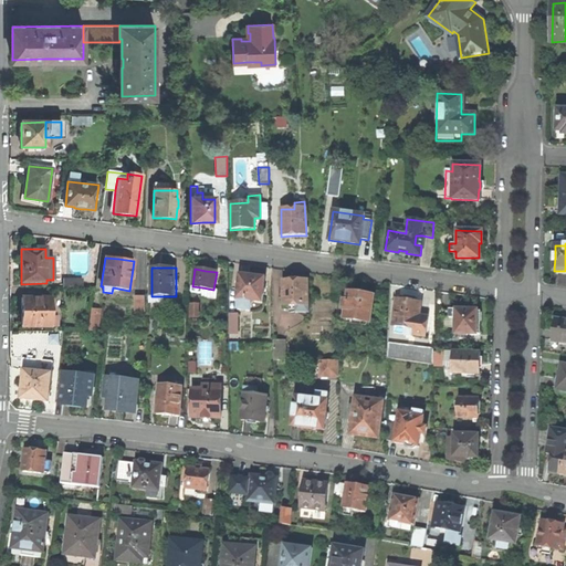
[(240,299),(251,301),(262,302),(265,278),(252,276),(240,274),(237,301),(240,301),(240,299)]
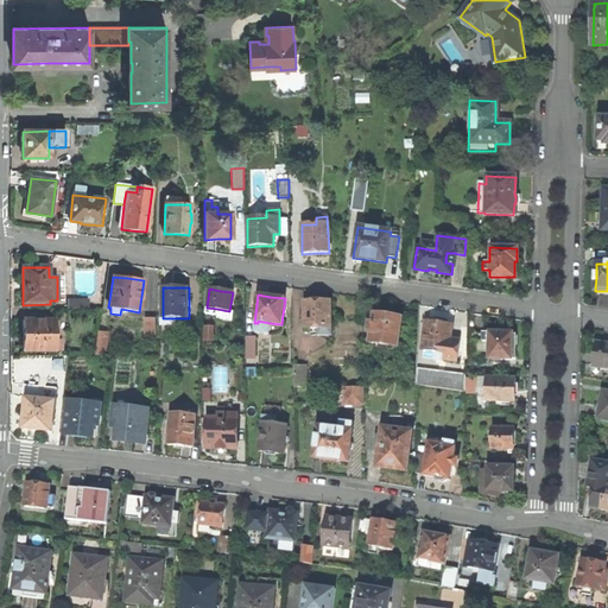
[(303,303),(304,328),(317,328),(317,335),(331,335),(330,302),(322,302),(316,302),(316,301),(312,299),(306,301),(306,303),(303,303)]
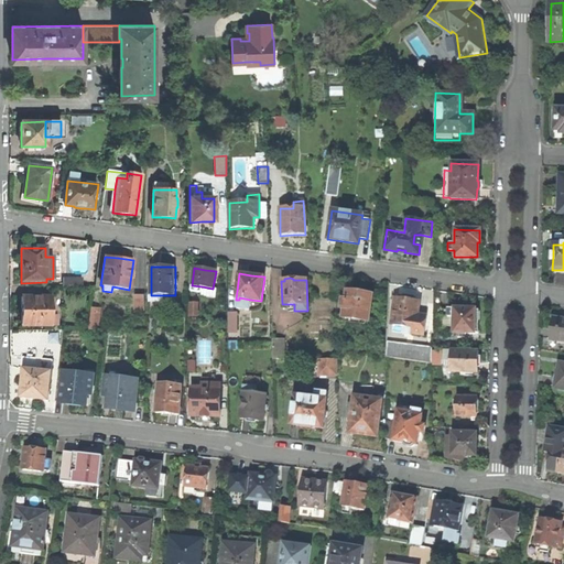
[(213,289),(202,286),(202,292),(201,295),(216,297),(217,289),(213,289)]
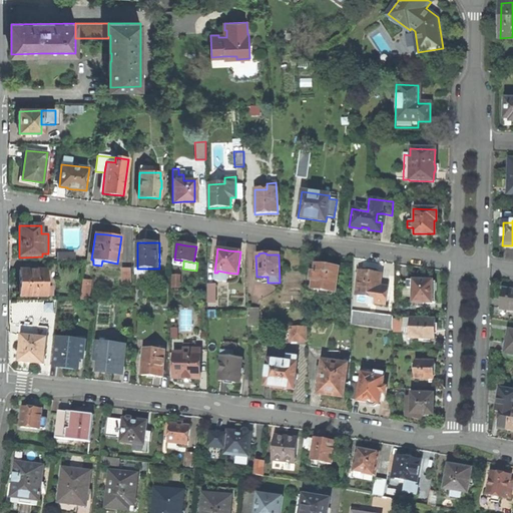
[(314,274),(311,273),(310,281),(313,281),(312,290),(343,294),(345,278),(337,277),(338,270),(326,268),(315,266),(314,274)]
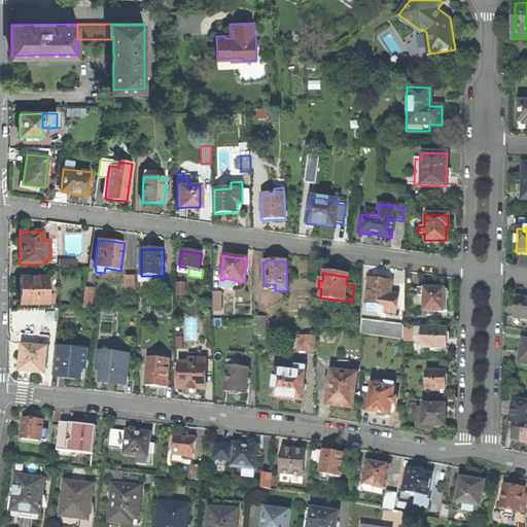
[(21,305),(54,305),(54,295),(47,295),(47,278),(20,278),(21,291),(21,305)]
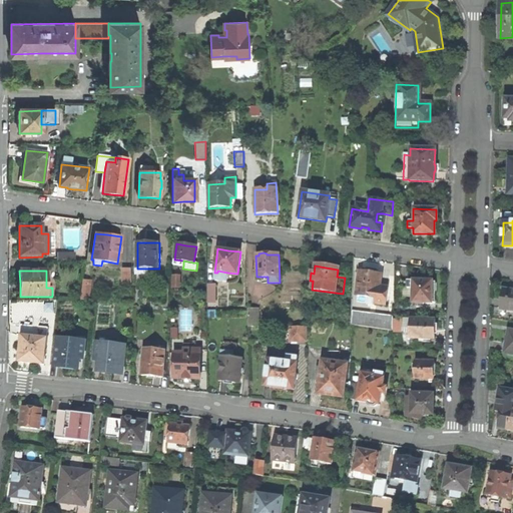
[(226,281),(227,273),(217,271),(217,273),(216,280),(226,281)]
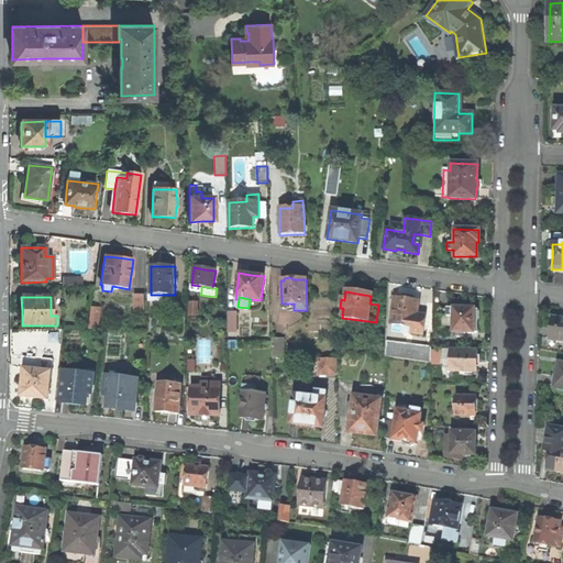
[(407,300),(393,298),(390,311),(393,311),(392,324),(415,328),(415,331),(422,332),(424,317),(416,316),(418,301),(407,300)]
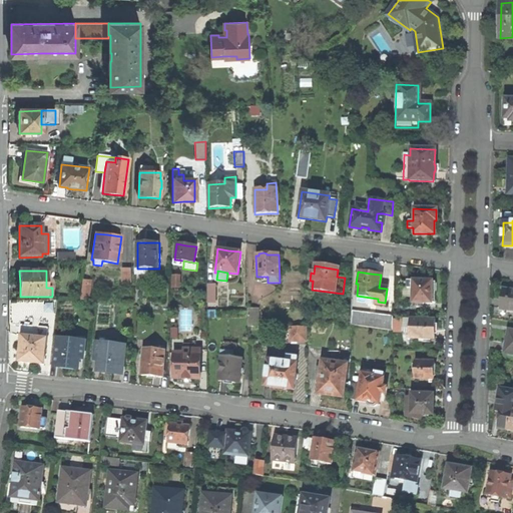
[(84,281),(81,301),(88,301),(91,282),(84,281)]
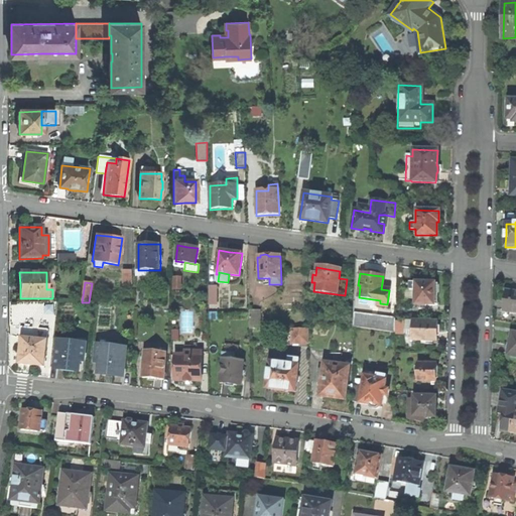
[(433,282),(414,282),(414,305),(417,305),(417,309),(423,309),(424,305),(433,305),(433,303),(436,303),(436,293),(437,283),(433,282)]
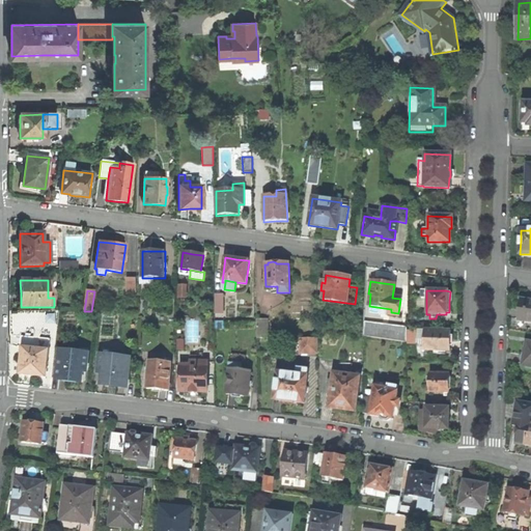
[(216,308),(224,308),(224,295),(216,295),(216,308)]
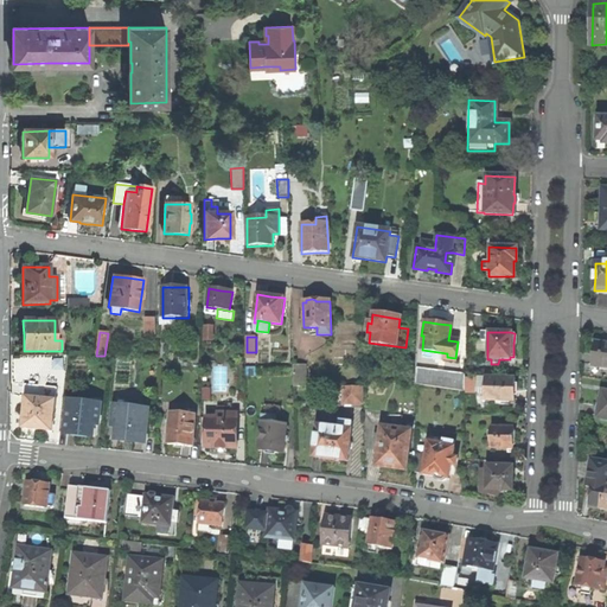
[(606,368),(606,344),(595,343),(594,353),(592,366),(606,368)]
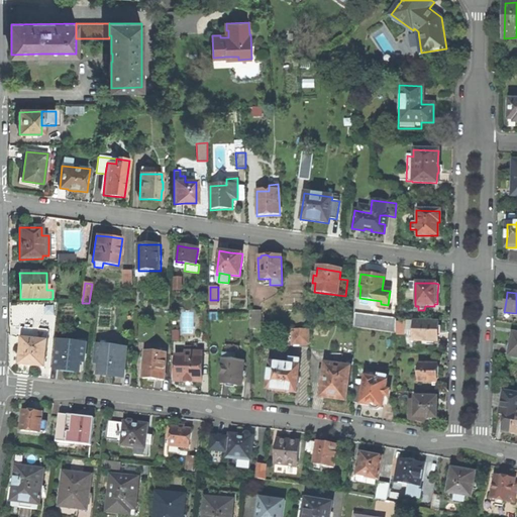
[(249,329),(259,329),(259,312),(249,312),(249,329)]
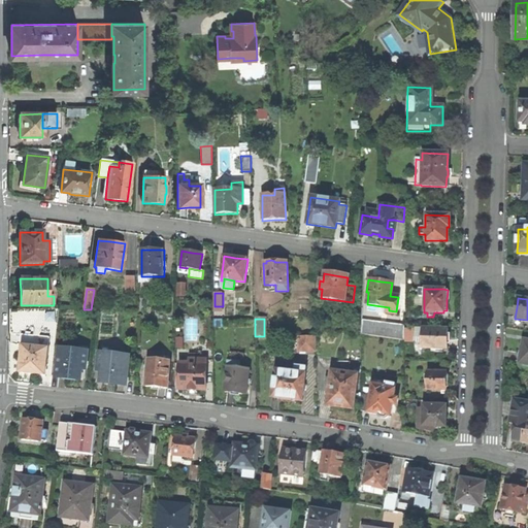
[(361,334),(403,340),(404,327),(362,322),(361,334)]
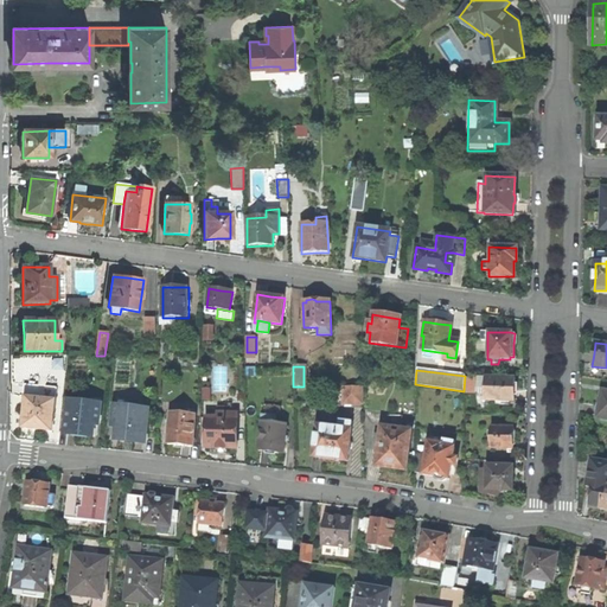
[(483,378),(475,378),(475,388),(479,388),(479,391),(484,391),(484,401),(512,401),(512,390),(512,378),(483,377),(483,378)]
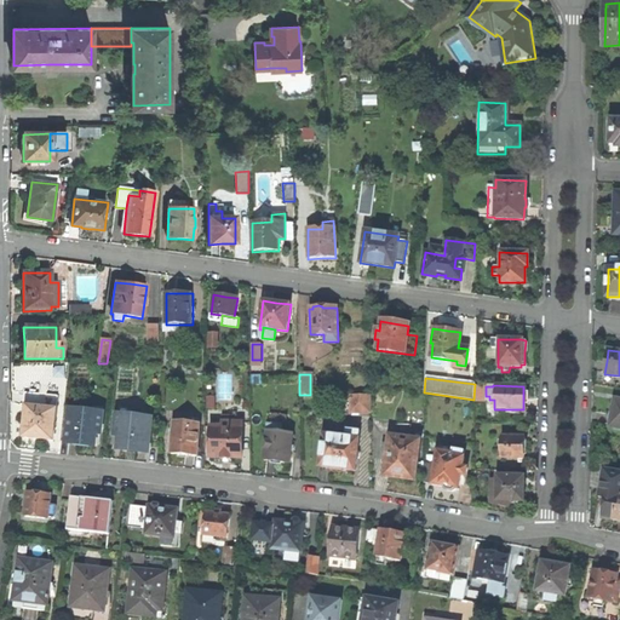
[(395,389),(377,388),(375,406),(394,407),(395,389)]
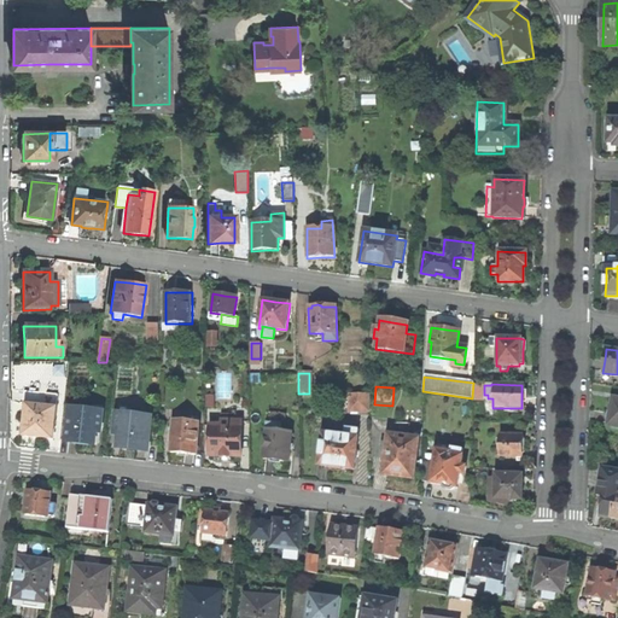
[(40,439),(53,441),(58,396),(24,394),(23,407),(27,407),(24,437),(40,439)]
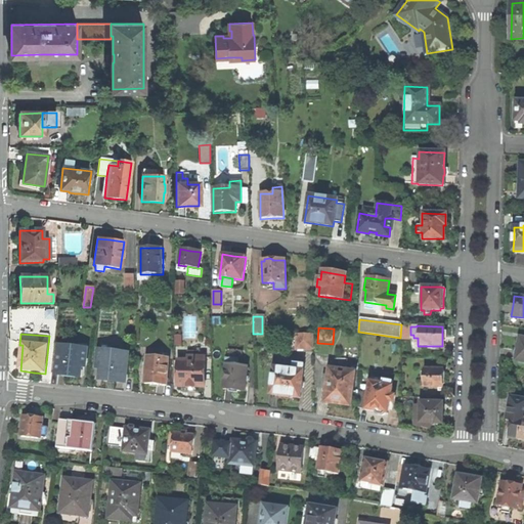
[(311,348),(311,334),(295,334),(295,349),(311,348)]
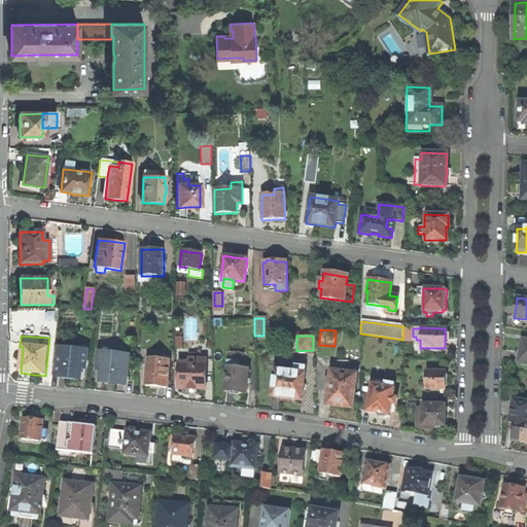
[(81,380),(82,369),(85,370),(88,347),(79,347),(78,352),(60,350),(57,377),(71,379),(81,380)]
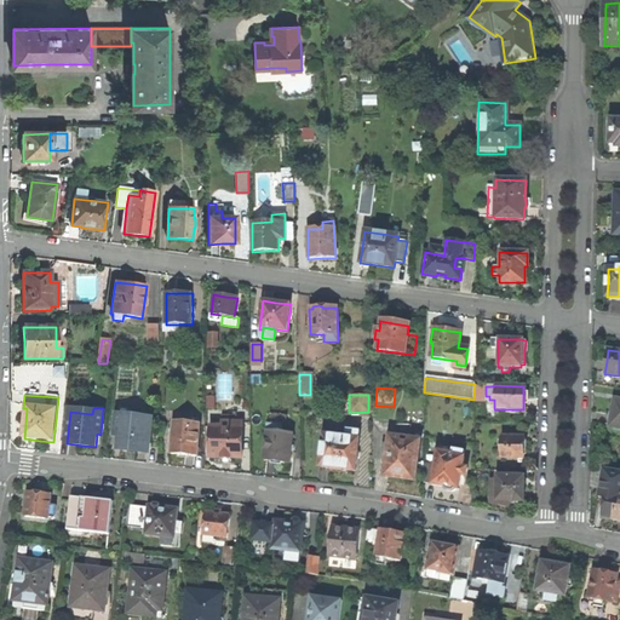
[(132,451),(148,453),(150,420),(127,418),(128,411),(119,411),(116,436),(120,436),(119,449),(132,451)]
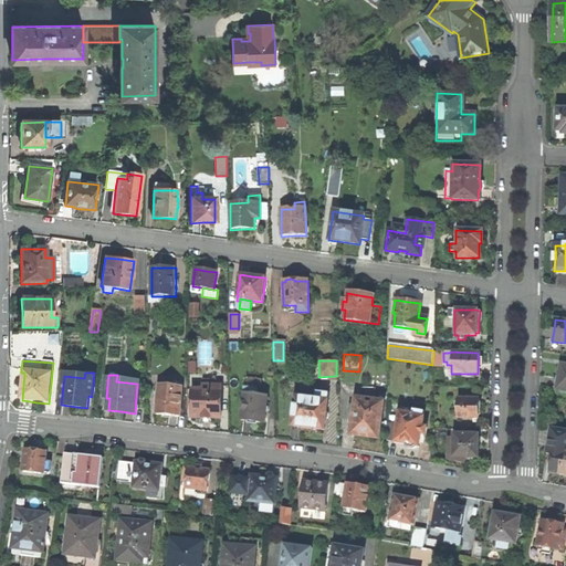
[(170,416),(180,416),(184,383),(173,381),(173,386),(160,385),(157,415),(170,416)]
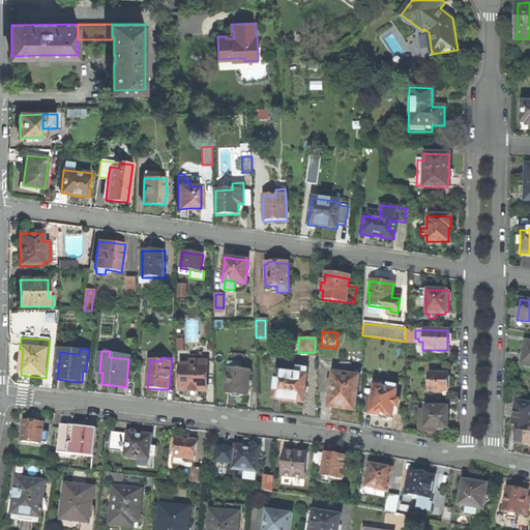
[(194,392),(206,392),(206,361),(199,361),(199,364),(180,364),(180,391),(194,392)]
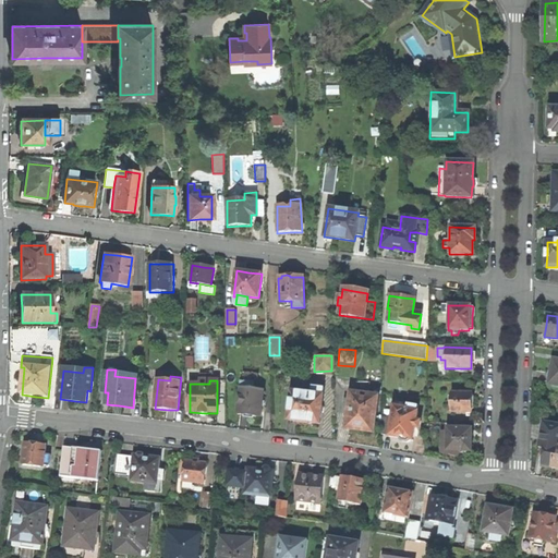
[(247,415),(259,416),(263,390),(252,389),(253,384),(240,383),(237,413),(247,415)]
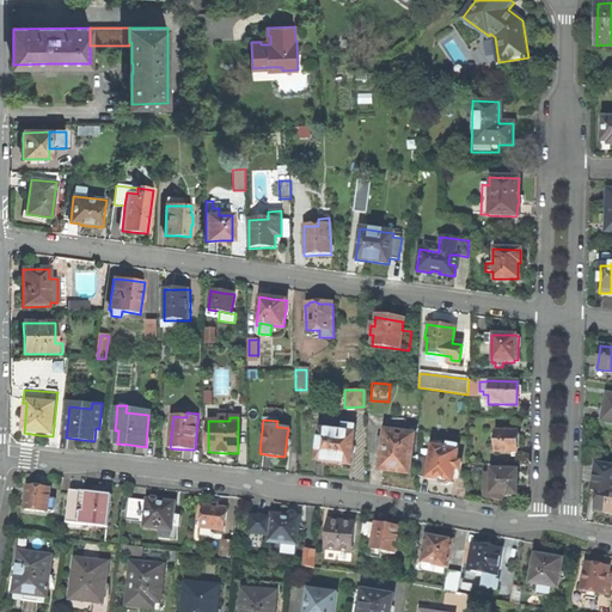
[(337,463),(348,465),(350,453),(352,454),(353,445),(352,445),(354,426),(342,424),(341,432),(319,429),(314,460),(326,461),(325,464),(330,465),(337,465),(337,463)]
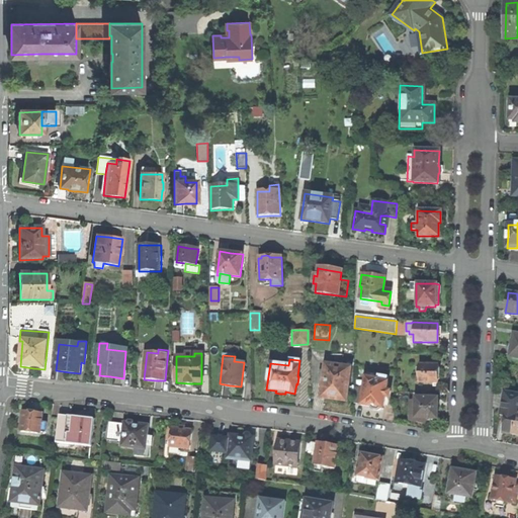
[(333,400),(346,402),(350,368),(341,367),(342,363),(332,362),(331,366),(325,365),(324,371),(320,371),(318,383),(323,384),(321,398),(333,400)]
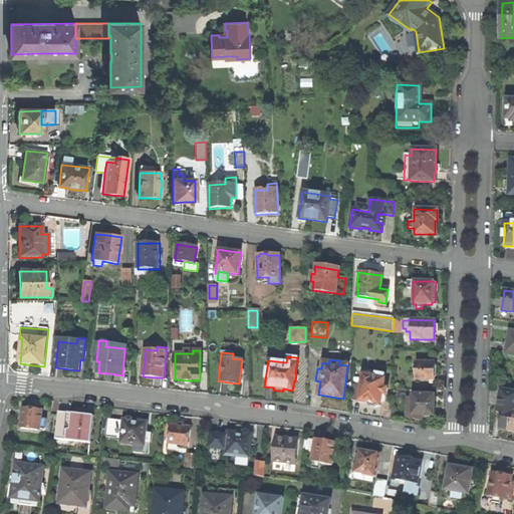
[(433,362),(414,361),(413,378),(433,379),(433,372),(435,371),(435,368),(435,366),(433,364),(433,362)]
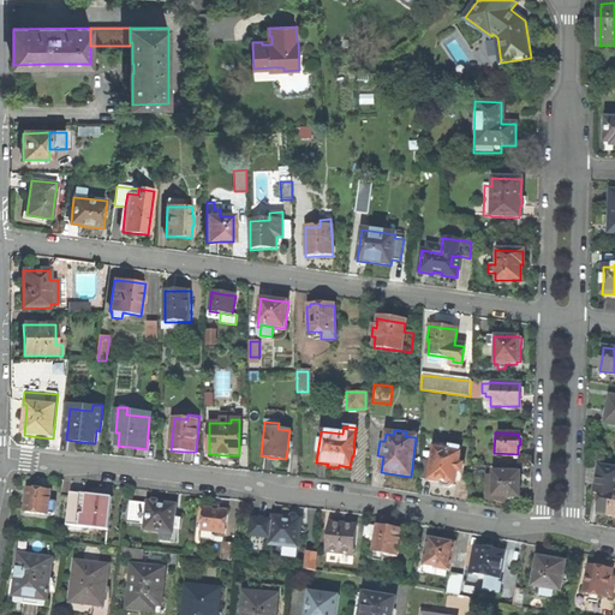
[(453,487),(455,473),(459,475),(461,466),(457,465),(459,454),(458,454),(459,449),(447,447),(446,451),(433,448),(430,461),(421,460),(419,479),(427,481),(427,482),(445,484),(453,487)]
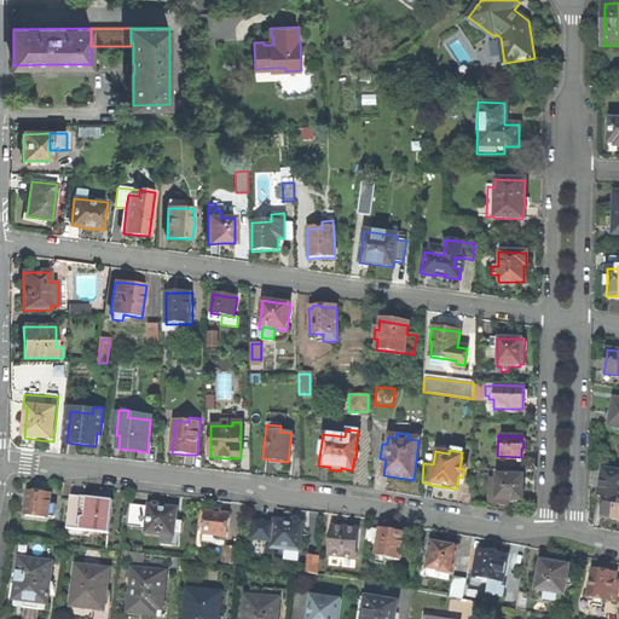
[(599,496),(603,497),(605,491),(618,493),(618,472),(603,469),(599,496)]
